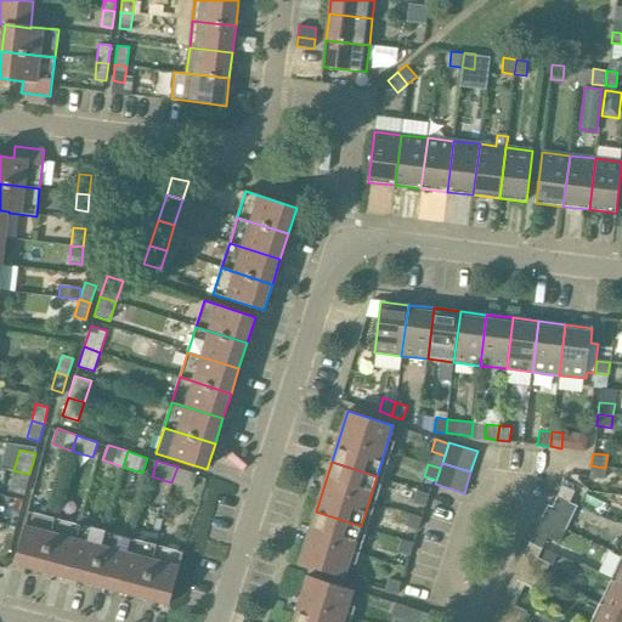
[(604,479),(605,468),(591,465),(589,476),(604,479)]
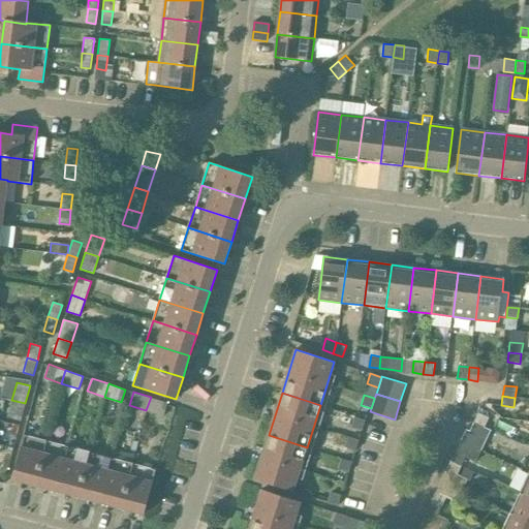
[(151,397),(146,410),(163,415),(167,403),(151,397)]
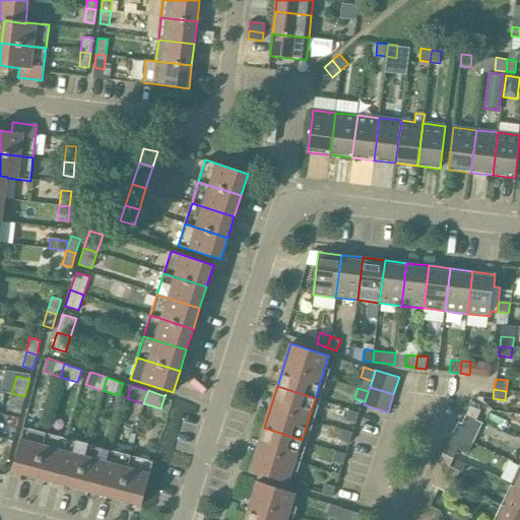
[(24,396),(11,393),(7,409),(20,413),(24,396)]
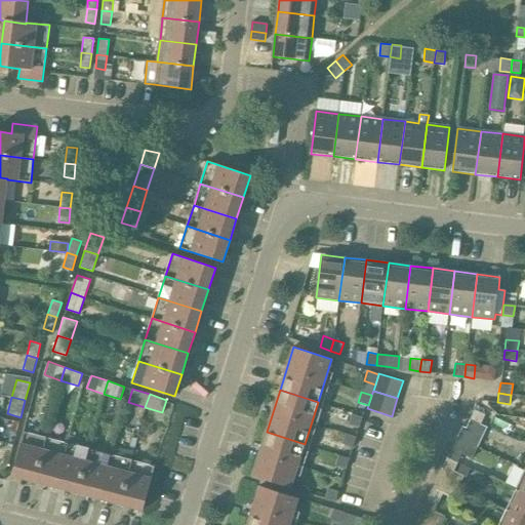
[(470,417),(480,422),(485,414),(474,409),(470,417)]
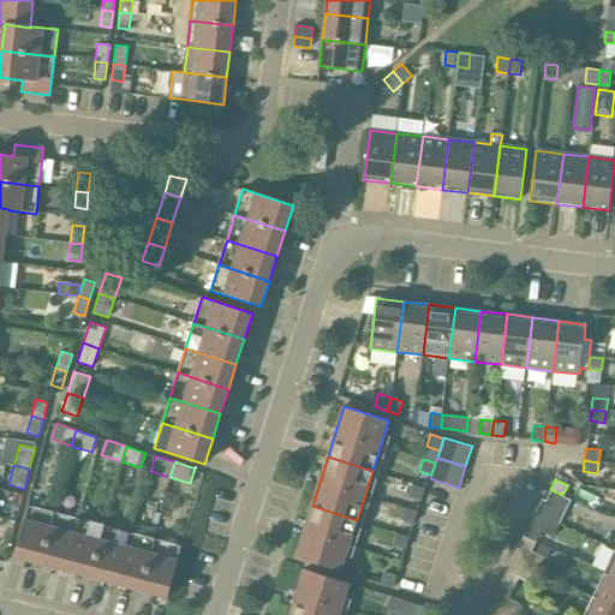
[(421,501),(424,488),(412,485),(408,497),(421,501)]
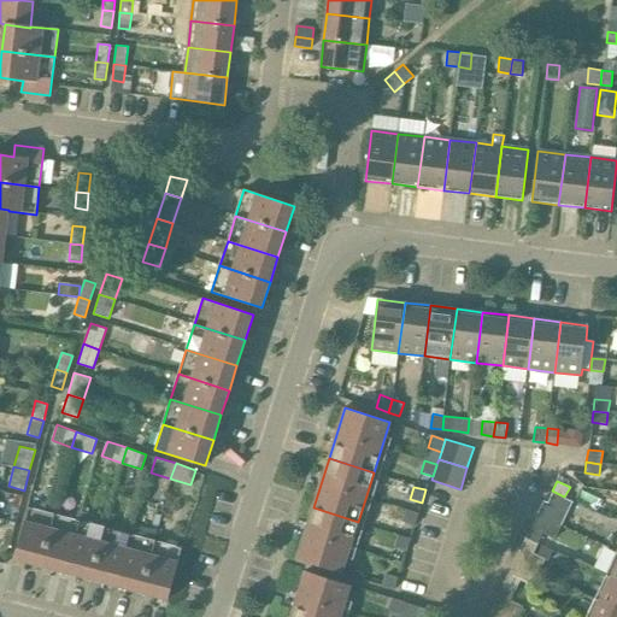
[(559,507),(564,497),(552,491),(547,501),(544,499),(536,513),(560,526),(568,511),(559,507)]
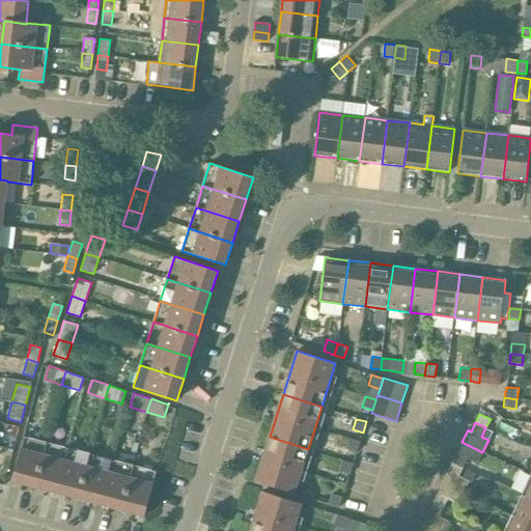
[(12,481),(35,486),(47,443),(24,437),(12,481)]
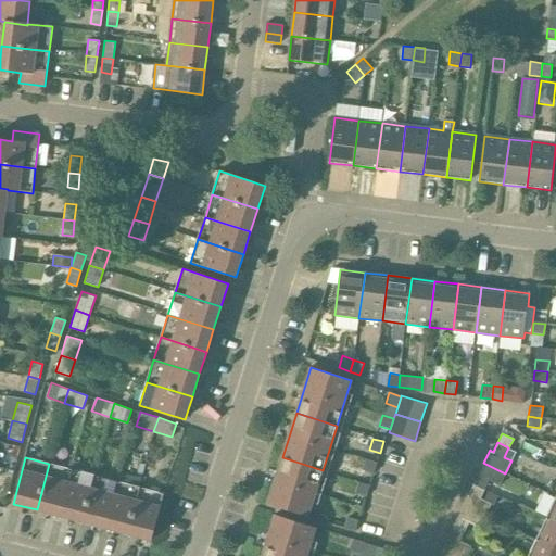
[(308,516),(323,470),(282,457),(267,503),(308,516)]
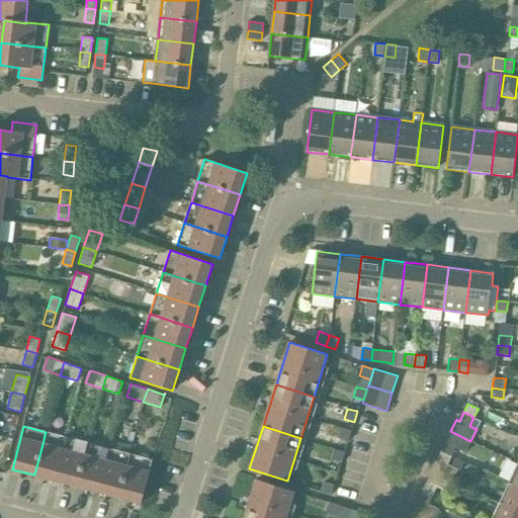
[(348,441),(351,431),(341,428),(338,438),(348,441)]
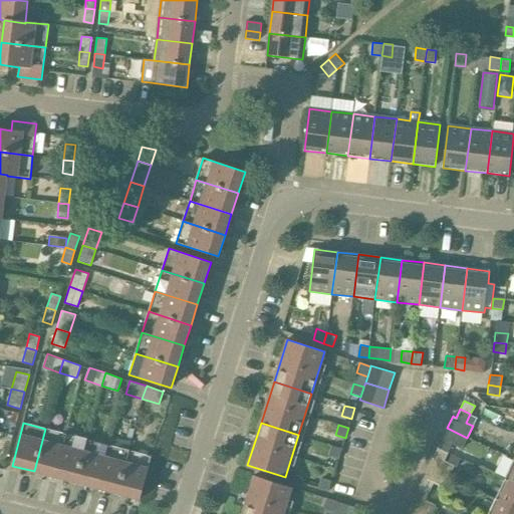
[(467,438),(447,428),(438,448),(447,452),(452,443),(462,448),(467,438)]
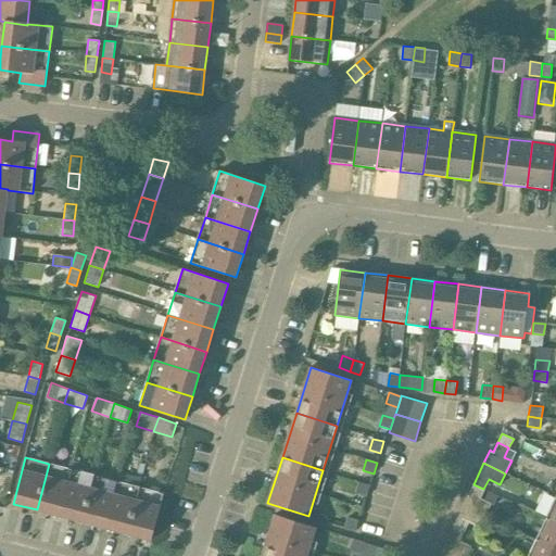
[(72,469),(49,464),(37,509),(60,516),(72,469)]
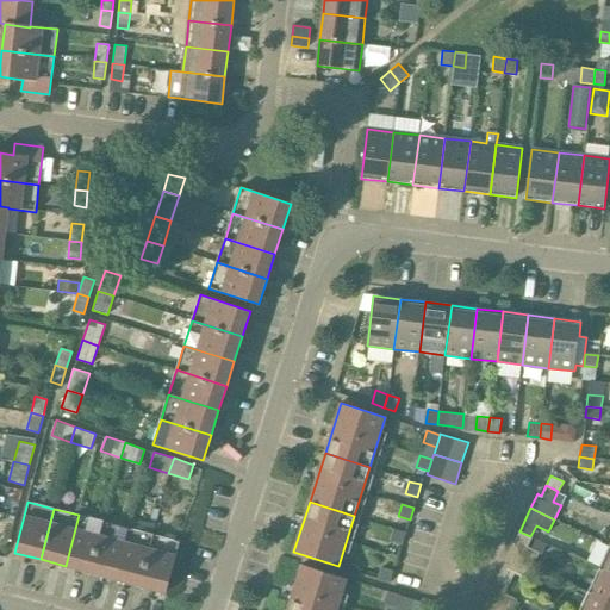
[(104,522),(79,515),(66,566),(91,572),(104,522)]
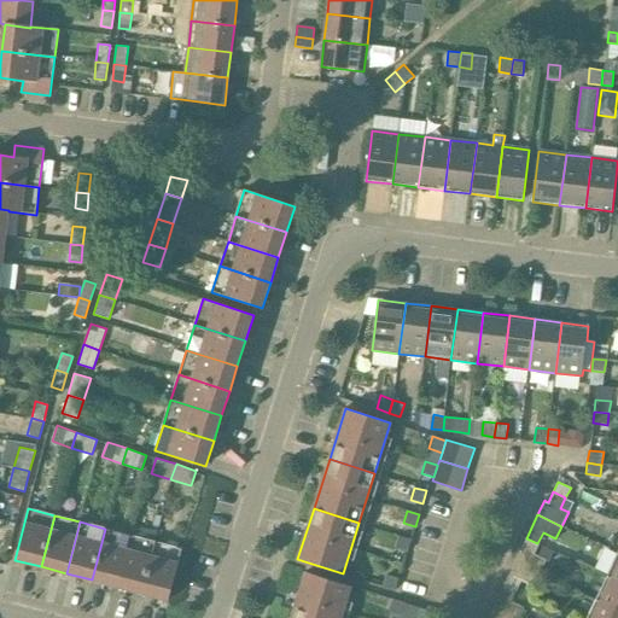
[(130,535),(105,529),(92,579),(117,587),(130,535)]
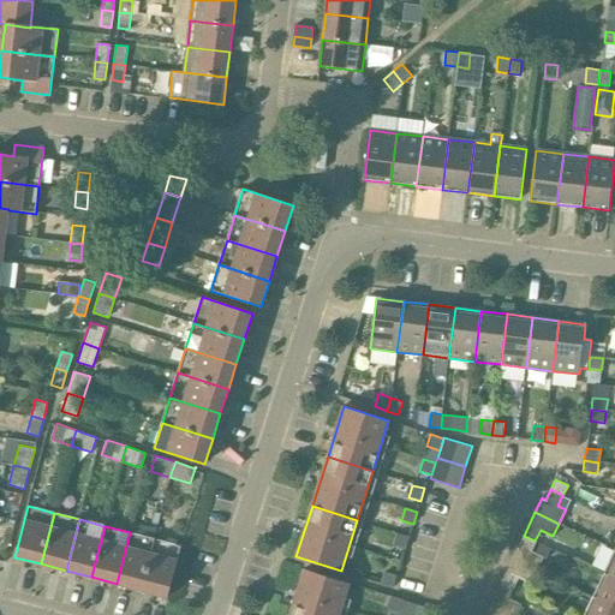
[(155,539),(130,532),(117,584),(142,591),(155,539)]
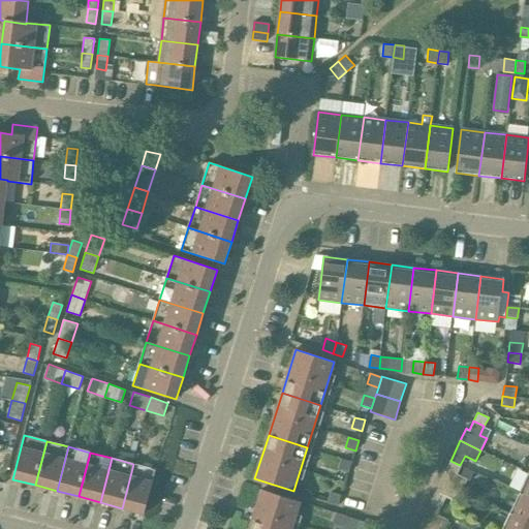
[(348,472),(352,462),(341,459),(338,469),(348,472)]
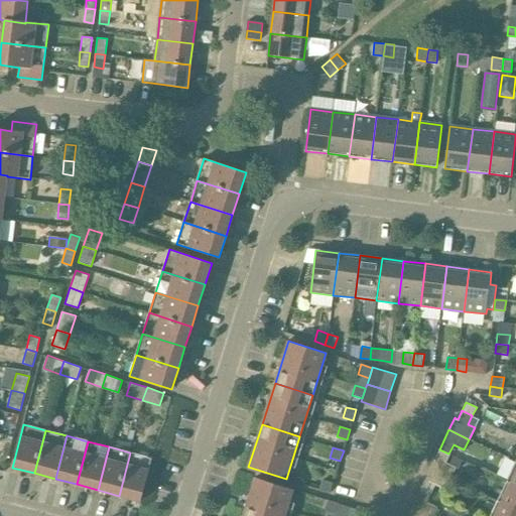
[(448,454),(439,449),(429,469),(450,479),(456,467),(444,462),(448,454)]
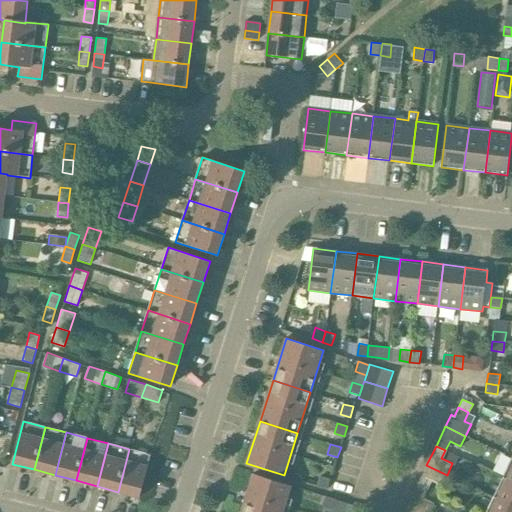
[(129,449),(118,492),(140,497),(151,455),(129,449)]
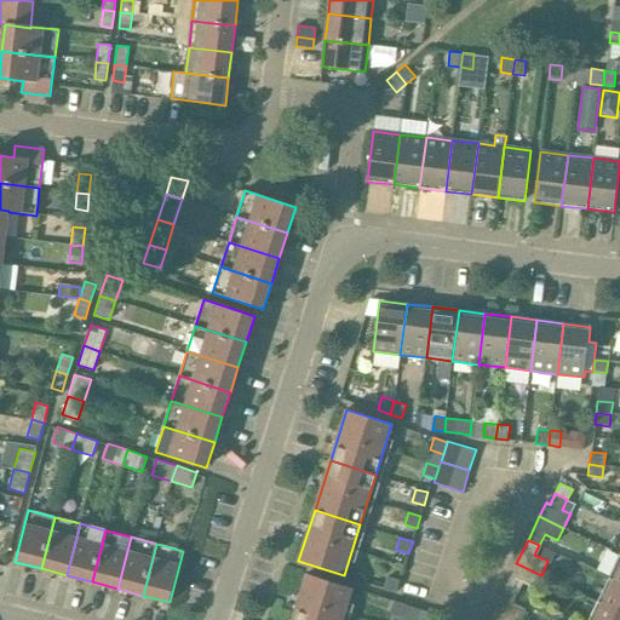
[(619,583),(619,555),(609,579),(619,583)]
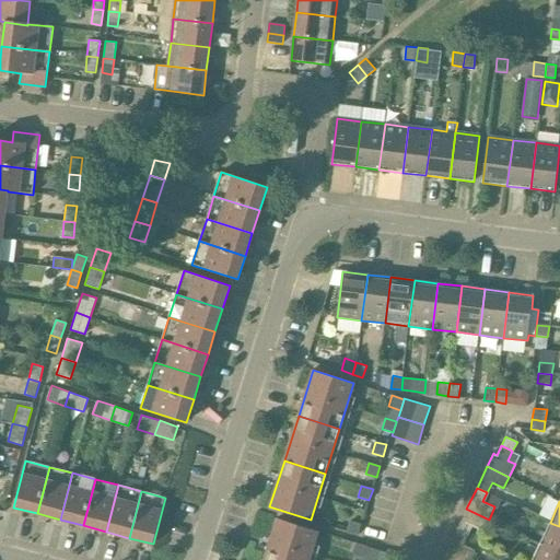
[(489,520),(466,509),(456,531),(467,535),(471,525),(483,531),(489,520)]
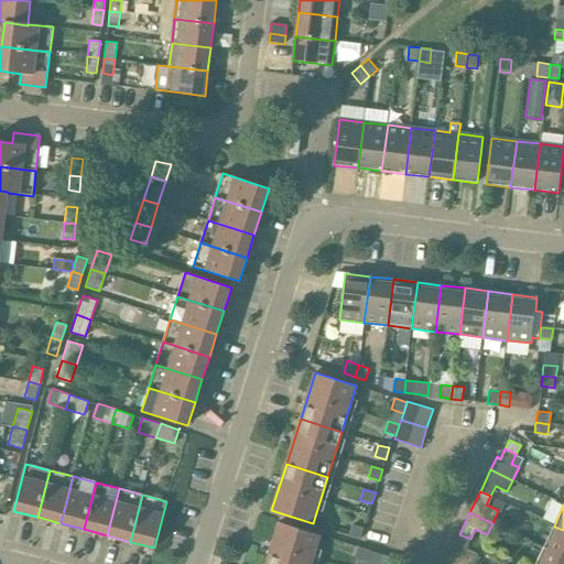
[(279,522),(266,563),(311,563),(321,535),(279,522)]
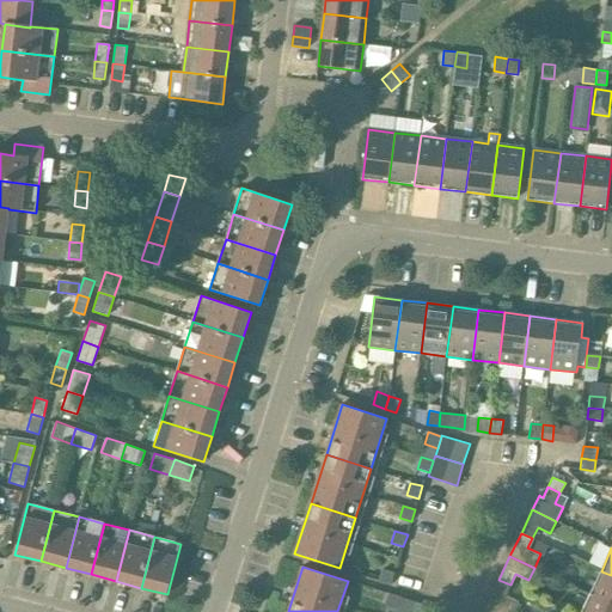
[(391,585),(396,573),(383,568),(379,581),(391,585)]
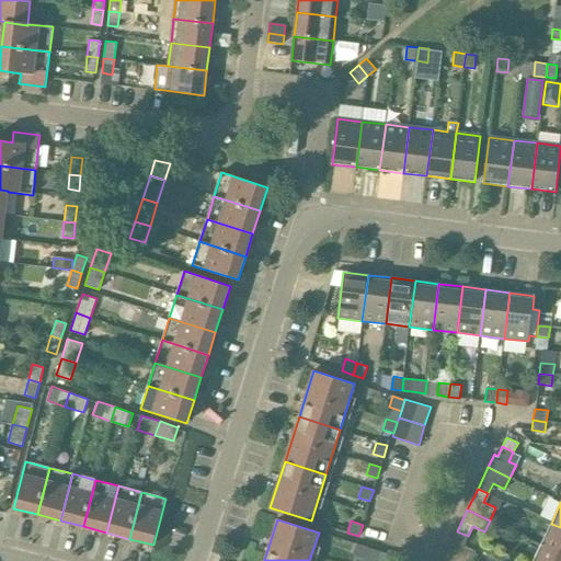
[(541,545),(560,553),(560,527),(551,524),(541,545)]
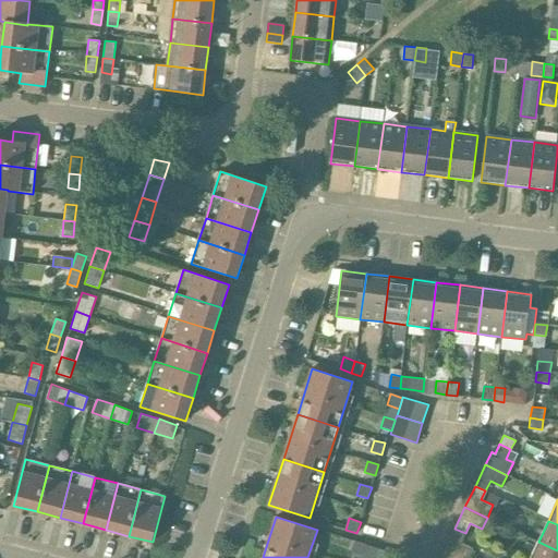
[(465,533),(455,529),(445,549),(462,557),(466,557),(472,547),(461,542),(465,533)]
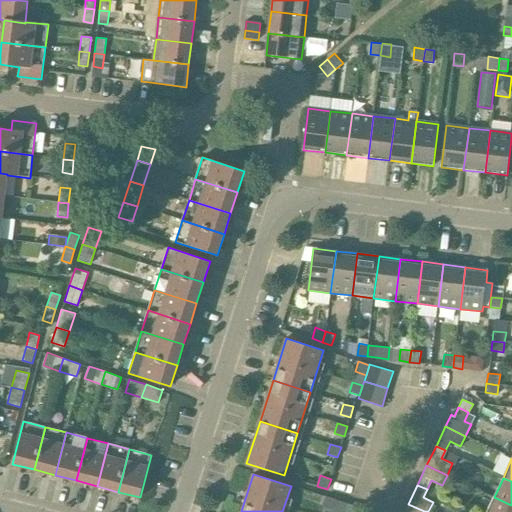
[(335,499),(325,496),(322,506),(332,509),(335,499)]
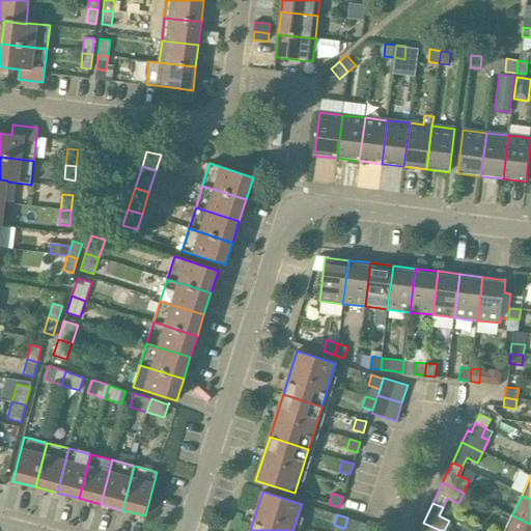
[(504,530),(530,530),(530,524),(512,515),(504,530)]
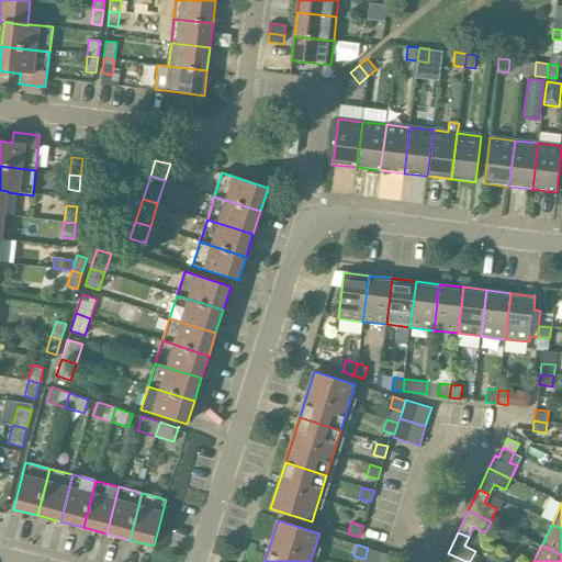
[(364,559),(363,561),(392,561),(394,555),(369,548),(368,548),(364,559)]
